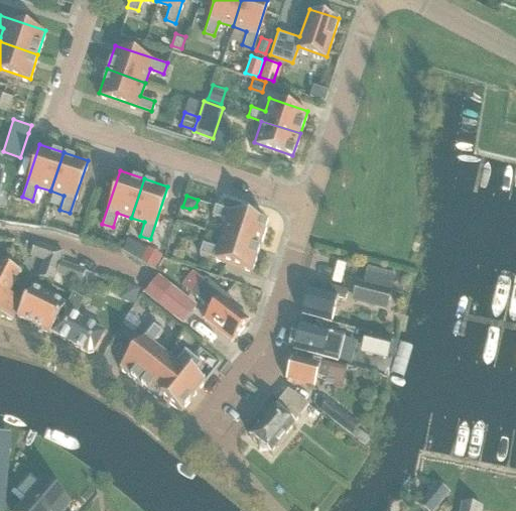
[(264,231),(267,220),(215,203),(207,227),(246,240),(250,226),(264,231)]
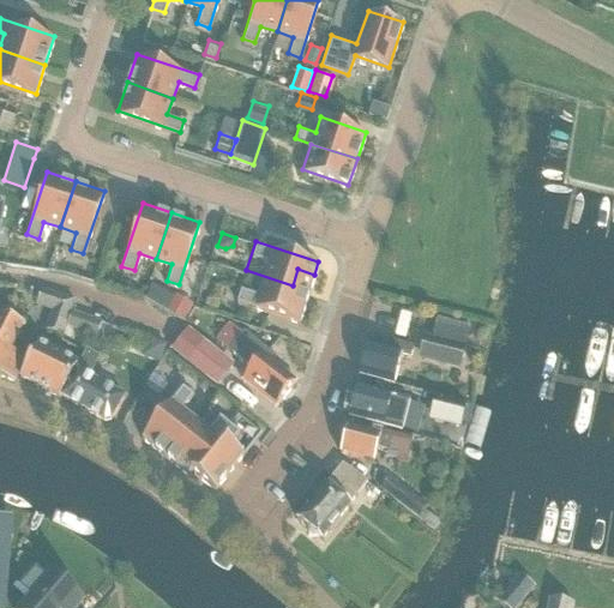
[(300,319),(304,307),(287,301),(293,286),(246,270),(236,299),(300,319)]
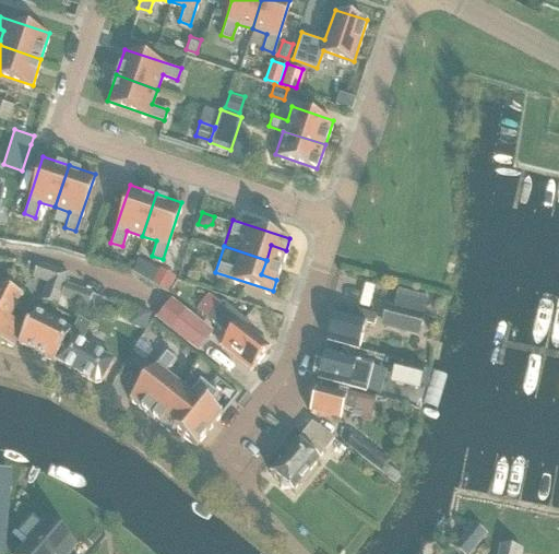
[(42,295),(57,301),(68,269),(52,264),(42,295)]
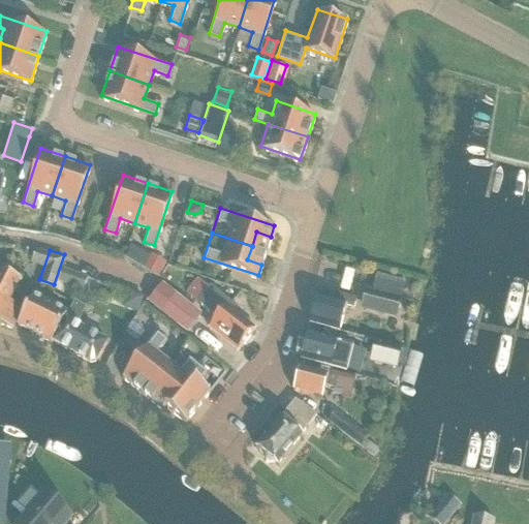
[(152,252),(144,266),(157,274),(165,260),(152,252)]
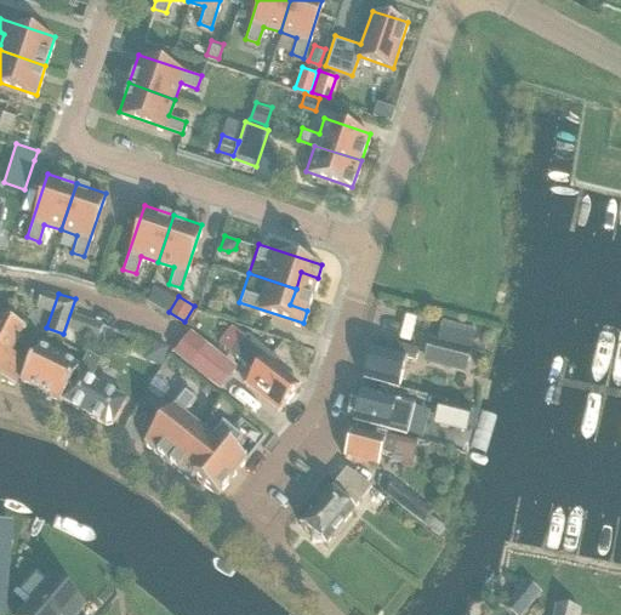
[(68,324),(90,332),(92,329),(100,331),(102,322),(73,311),(68,324)]
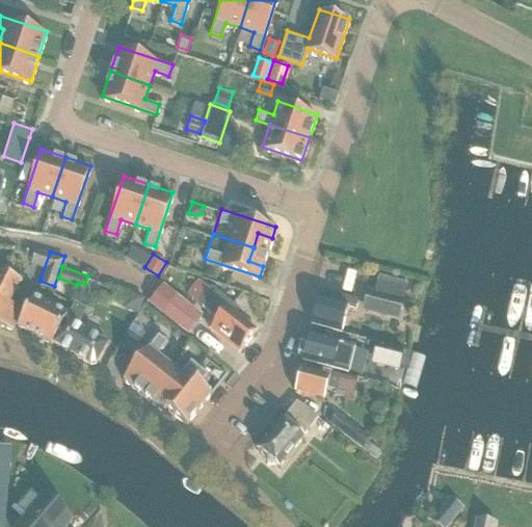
[(8,300),(20,278),(0,269),(0,321),(12,326),(22,307),(8,300)]
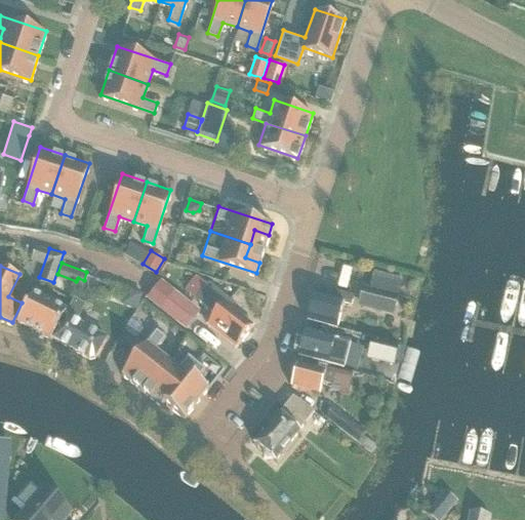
[(196,274),(185,288),(196,296),(206,283),(196,274)]
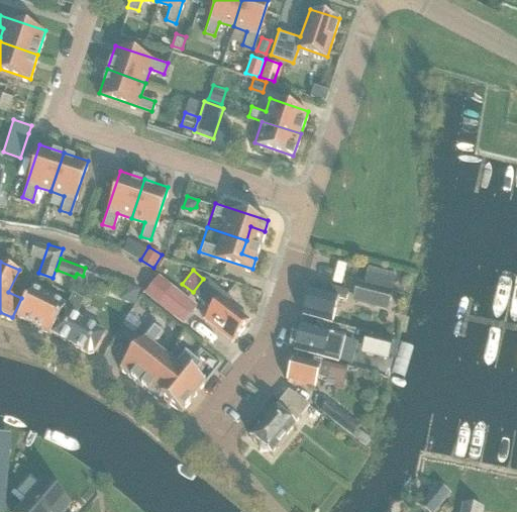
[(160,273),(145,291),(184,320),(197,303),(160,273)]
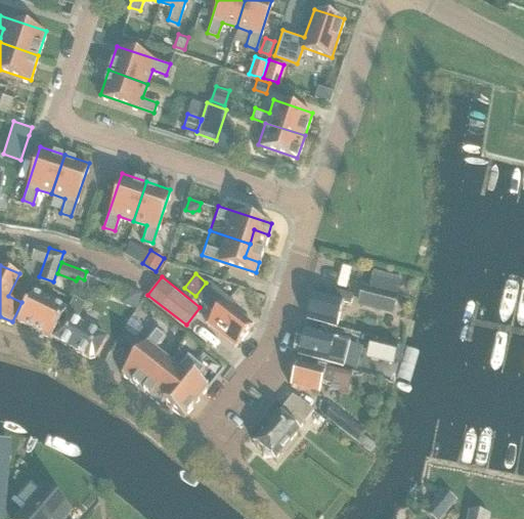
[(235,344),(253,322),(229,304),(232,299),(208,279),(206,283),(195,296),(215,311),(207,321),(235,344)]
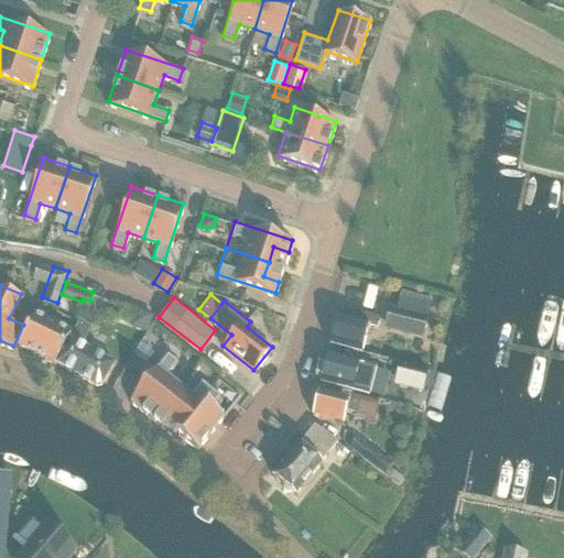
[(422,334),(427,312),(389,303),(384,325),(422,334)]
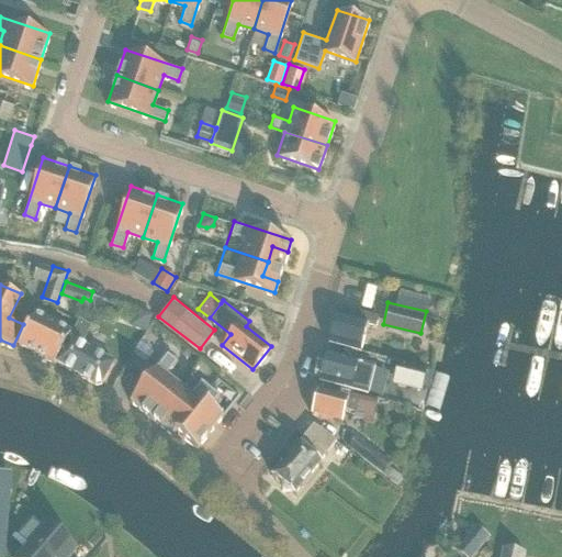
[(375,323),(378,313),(355,307),(352,316),(336,312),(329,338),(359,346),(366,321),(375,323)]
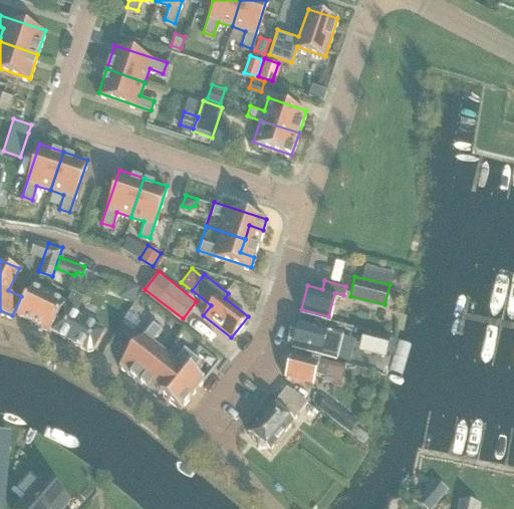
[(134,297),(138,285),(126,281),(122,292),(134,297)]
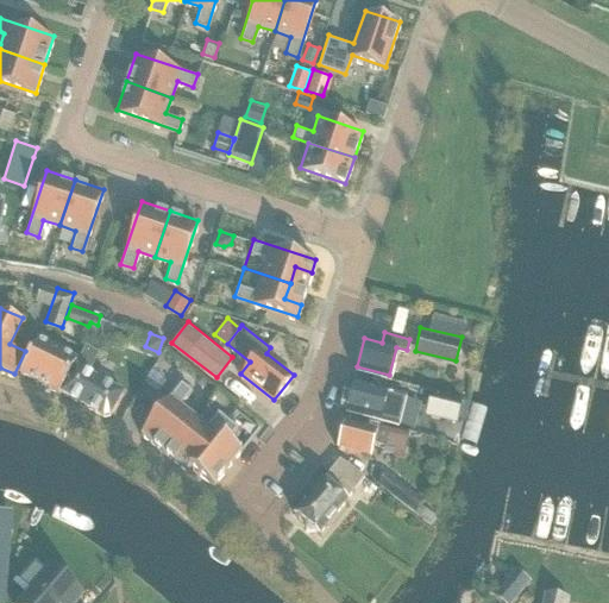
[(58,389),(75,356),(61,349),(48,343),(37,337),(19,370),(58,389)]
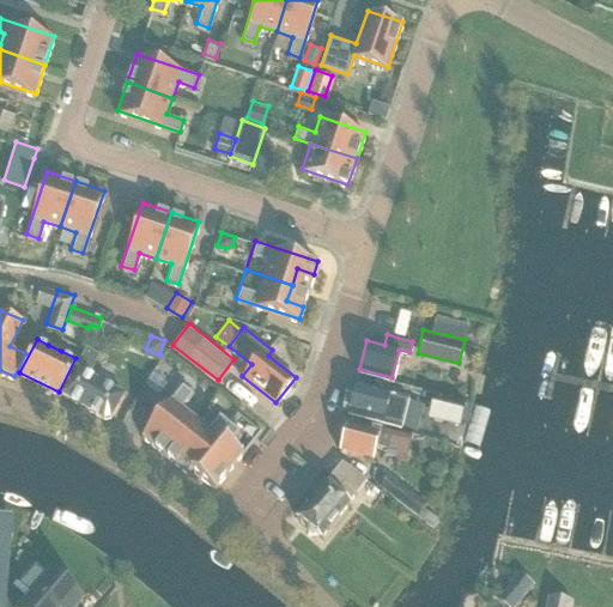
[(85,405),(101,378),(89,372),(99,352),(86,345),(76,365),(60,392),(85,405)]
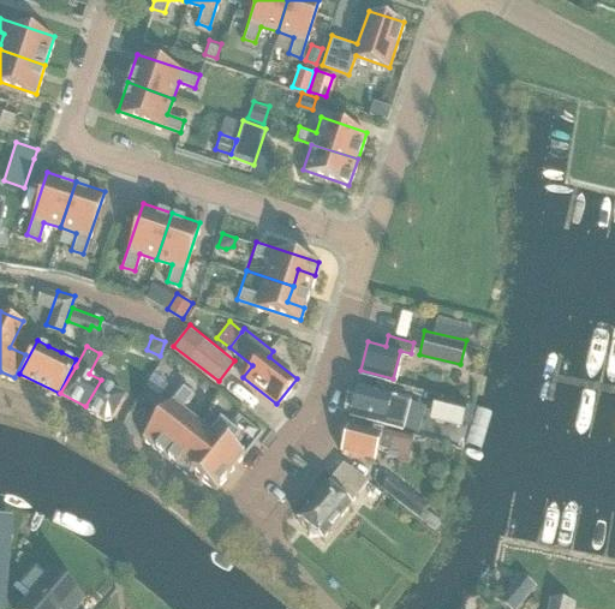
[(101,380),(85,406),(105,417),(111,416),(124,393),(101,380)]
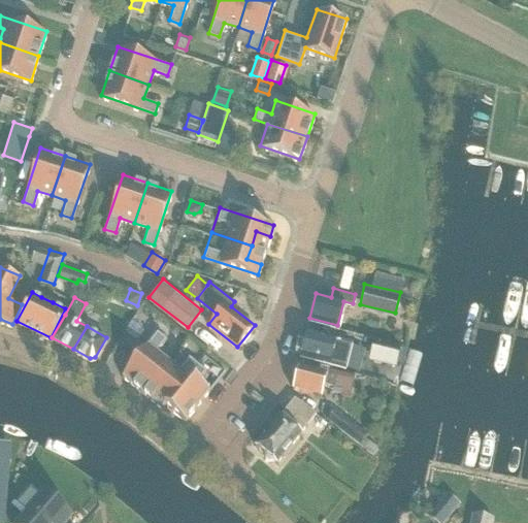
[(166,336),(157,329),(122,373),(142,390),(168,357),(157,349),(166,336)]
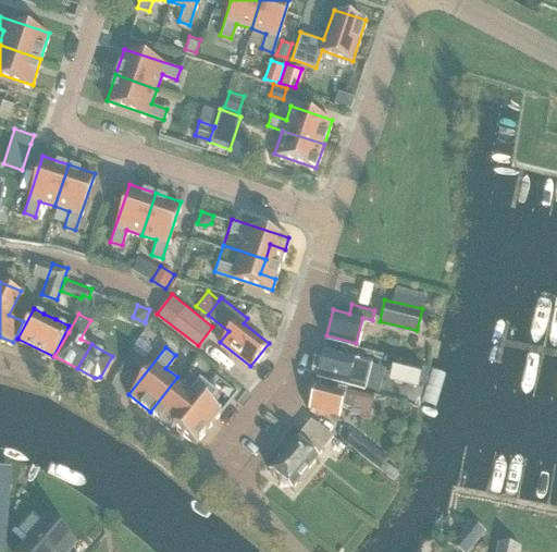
[(324,348),(318,375),(347,382),(364,387),(371,359),(362,357),(343,353),(324,348)]
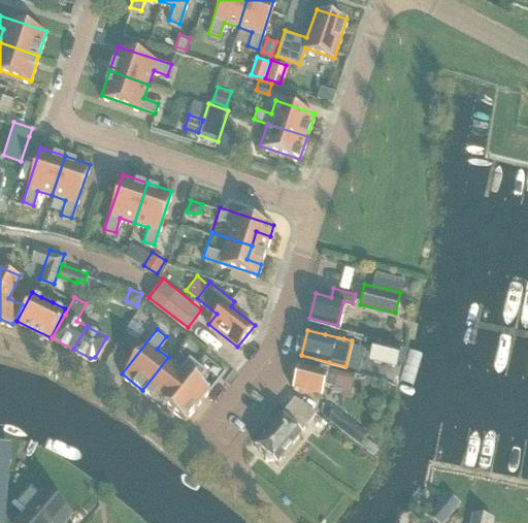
[(197,361),(189,355),(179,366),(168,357),(142,390),(162,405),(197,361)]
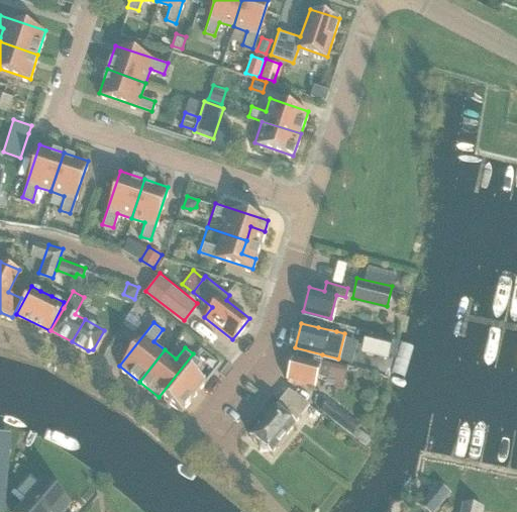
[(202,361),(193,353),(159,397),(160,398),(162,395),(181,410),(205,380),(194,371),(202,361)]
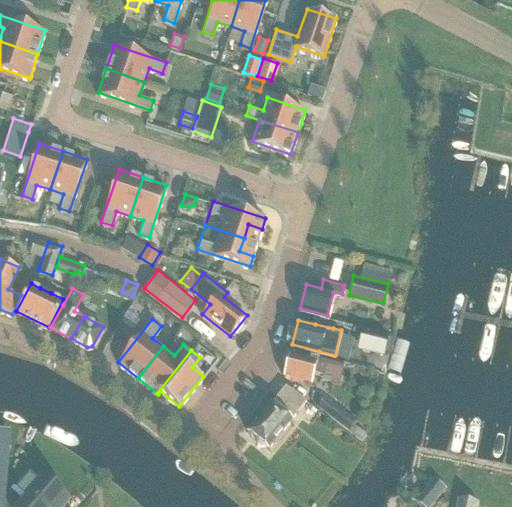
[(318,359),(289,352),(287,361),(284,362),(282,368),(284,371),(283,374),(311,381),(314,369),(323,371),(322,377),(339,381),(344,361),(319,355),(318,359)]
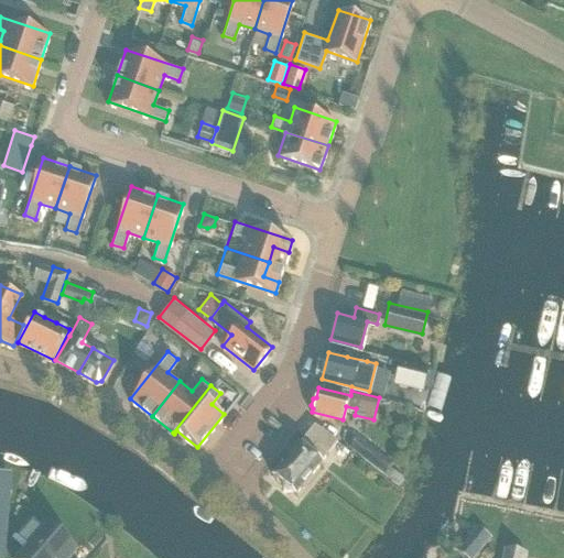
[(322,448),(333,435),(314,422),(299,441),(297,441),(272,472),(282,480),(283,484),(288,488),(292,488),(295,491),(321,460),(327,451),(322,448)]
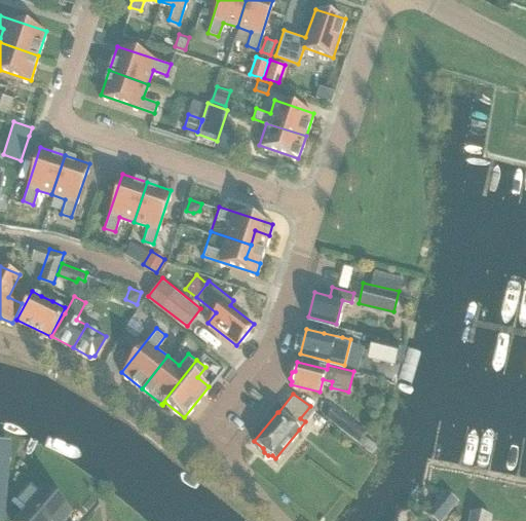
[(370,451),(379,439),(365,429),(367,426),(344,409),(333,423),(370,451)]
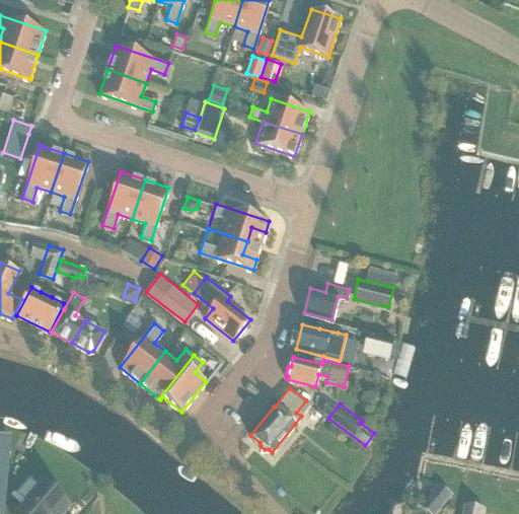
[(63,513),(61,512),(69,503),(44,481),(14,513),(63,513)]
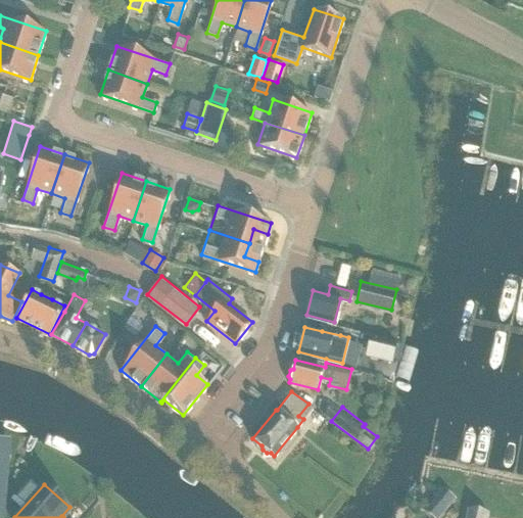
[(442,486),(433,500),(444,509),(455,497),(442,486)]
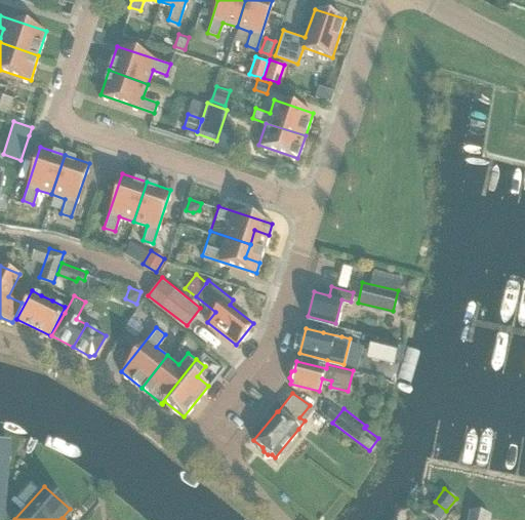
[(489,519),(491,512),(470,507),(467,519),(489,519)]
